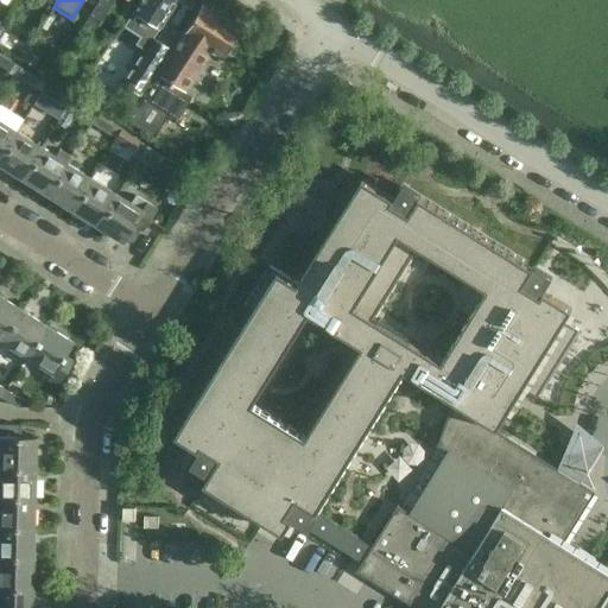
[(99,0),(82,27),(92,33),(107,8),(112,0),(126,0),(127,0),(126,0),(99,0)]
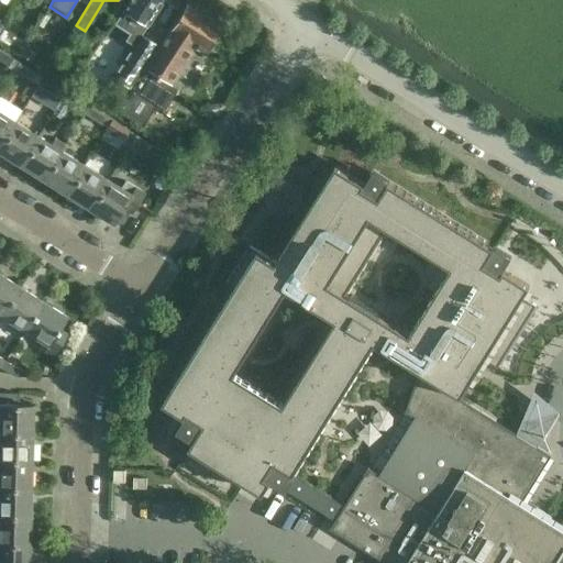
[(132,46),(112,78),(119,83),(146,40),(141,35),(146,26),(162,0),(129,0),(122,11),(113,25),(129,35),(124,42),(132,46)]
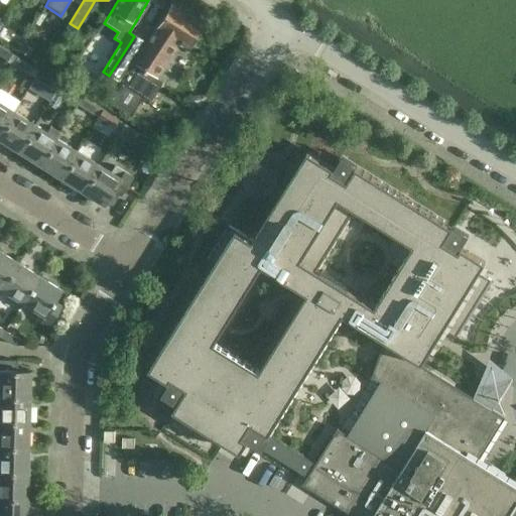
[(187,49),(203,24),(170,4),(133,63),(154,77),(175,41),(187,49)]
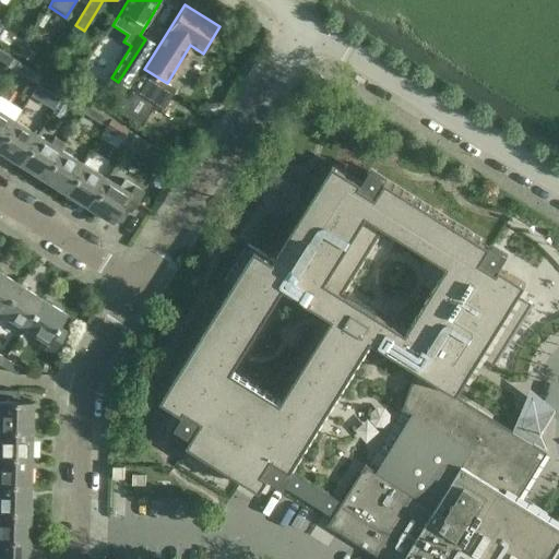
[(66,38),(49,67),(57,71),(60,64),(66,68),(79,47),(66,38)]
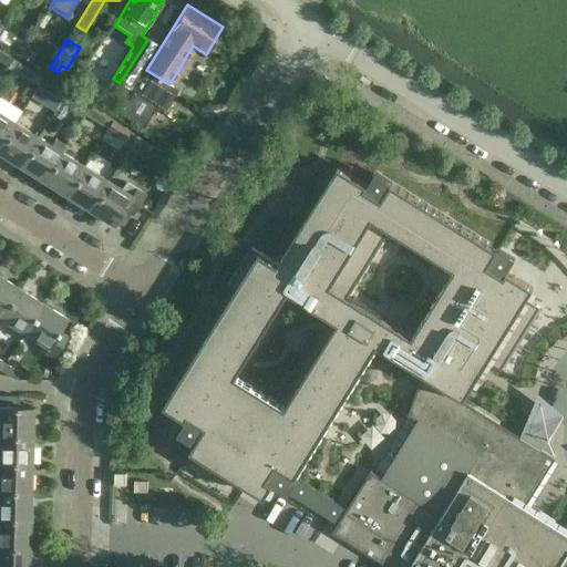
[(147,40),(120,83),(129,89),(156,45),(147,40)]
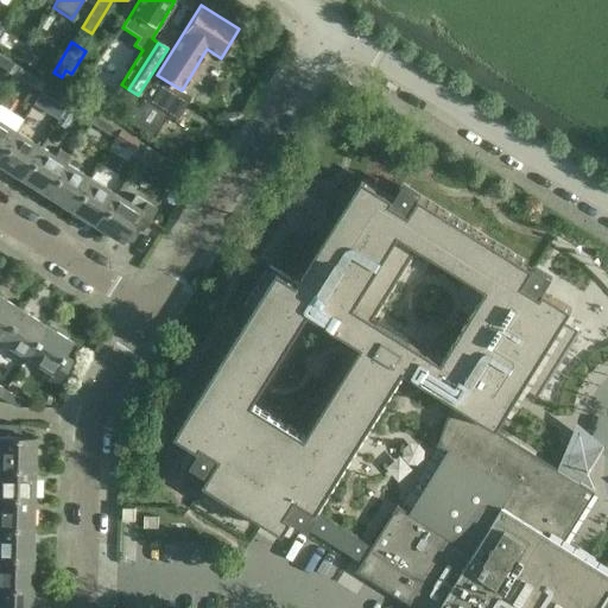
[(16,44),(12,50),(14,56),(21,56),(25,50),(21,45),(16,44)]
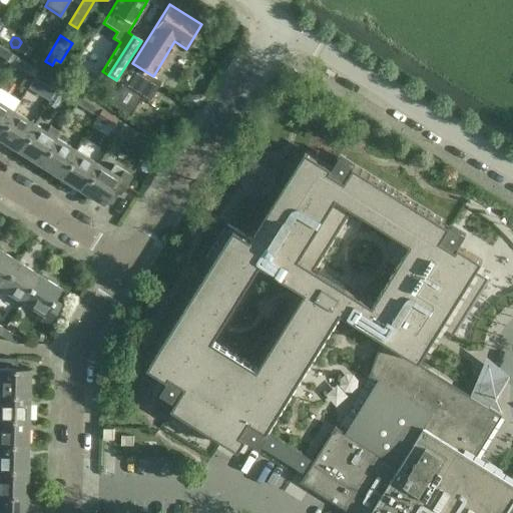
[(25,44),(19,53),(27,58),(33,49),(25,44)]
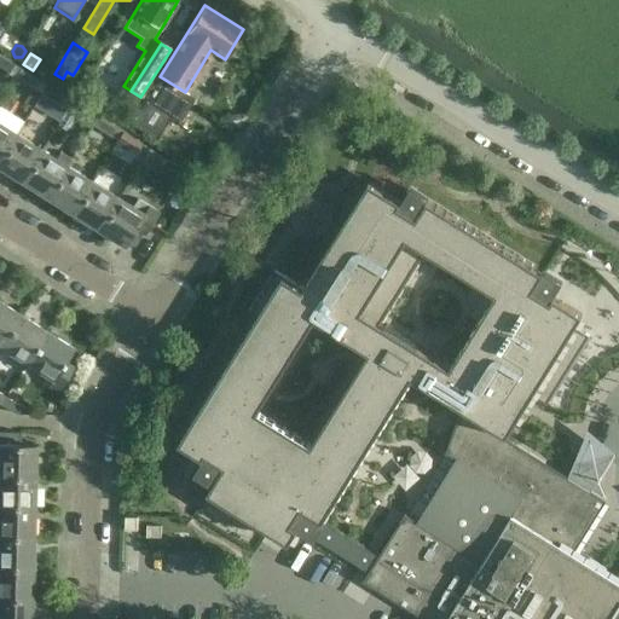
[(0,68),(16,77),(21,69),(0,56),(0,68)]
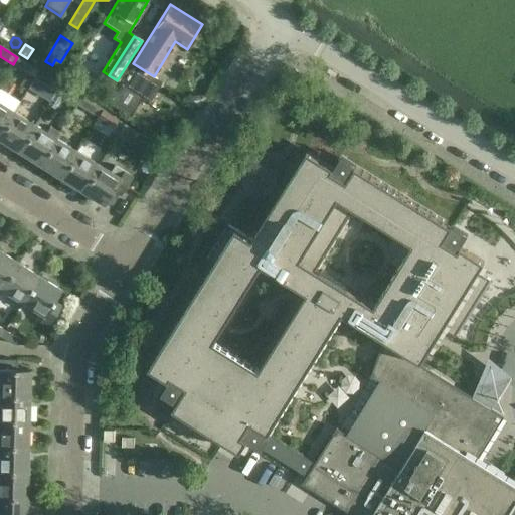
[(34,77),(38,70),(17,57),(13,64),(34,77)]
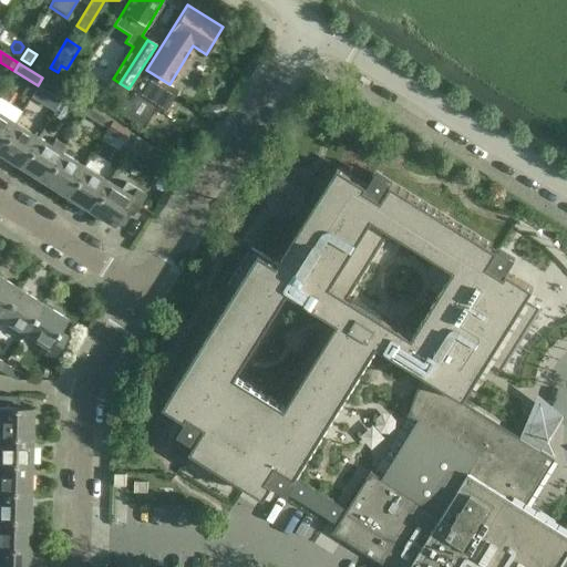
[(178,92),(145,70),(116,114),(142,131),(156,107),(164,112),(178,92)]
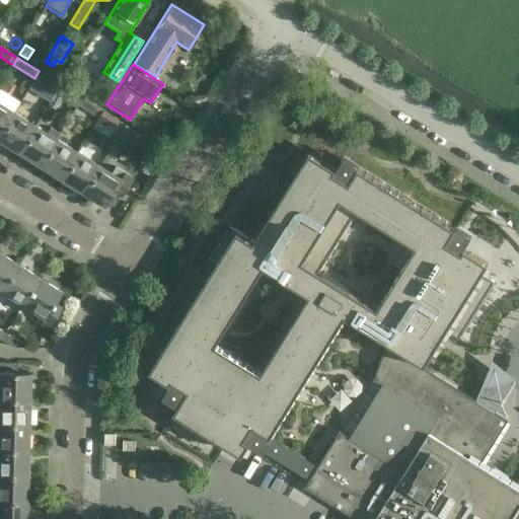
[(55,91),(60,84),(39,71),(34,78),(55,91)]
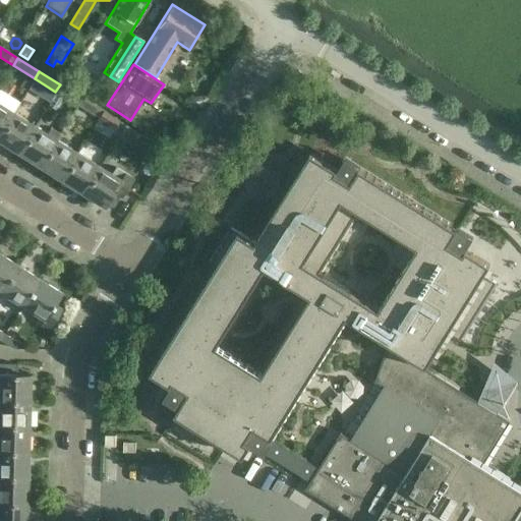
[(76,105),(81,98),(60,84),(55,92),(46,107),(52,111),(61,96),(76,105)]
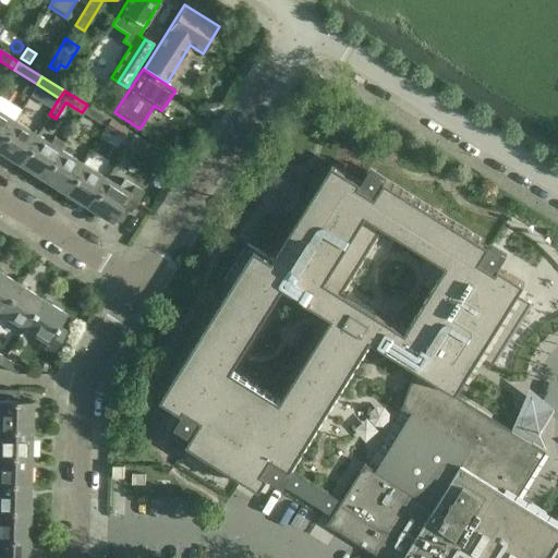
[(87,105),(82,112),(99,123),(104,116),(87,105)]
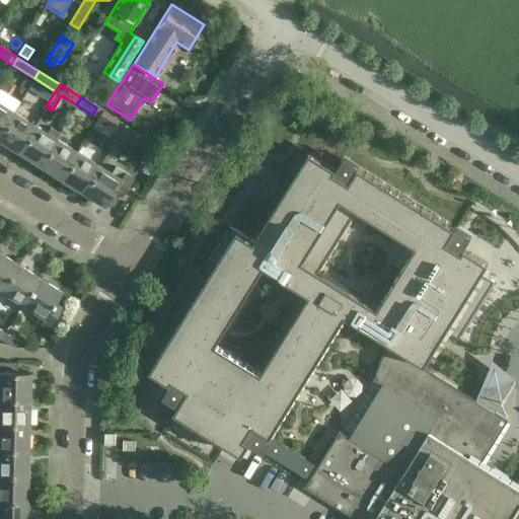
[(0,132),(13,113),(0,103),(0,132)]
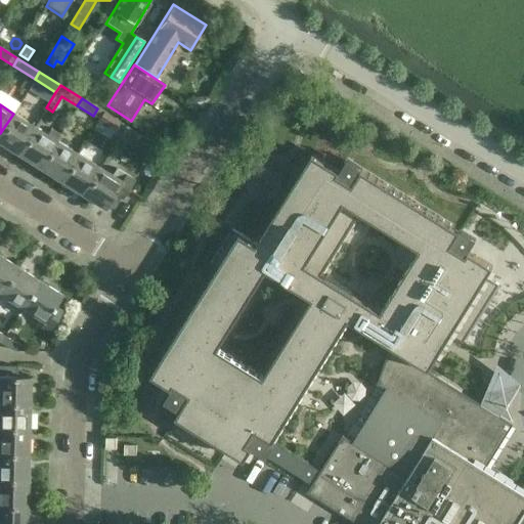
[(103,113),(99,119),(115,129),(120,122),(103,113)]
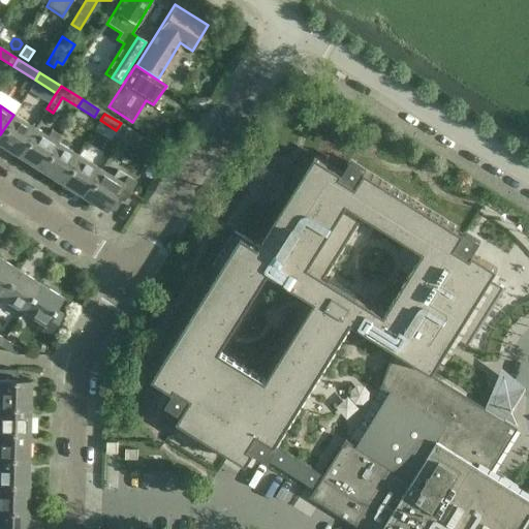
[(0,134),(0,144),(18,156),(35,128),(13,115),(0,134)]
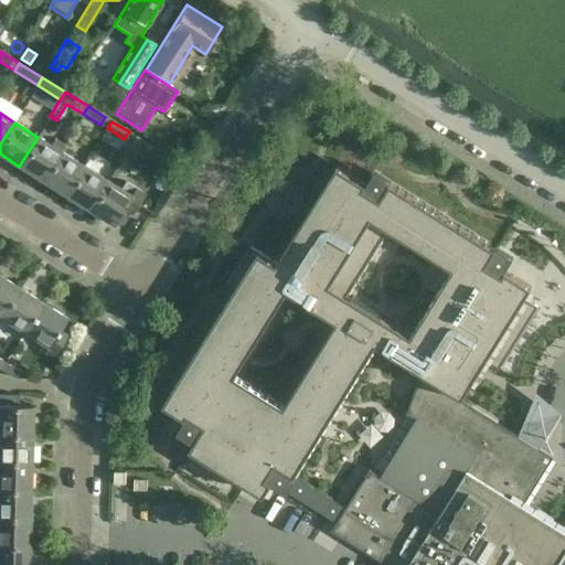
[(135,136),(127,149),(150,163),(159,150),(135,136)]
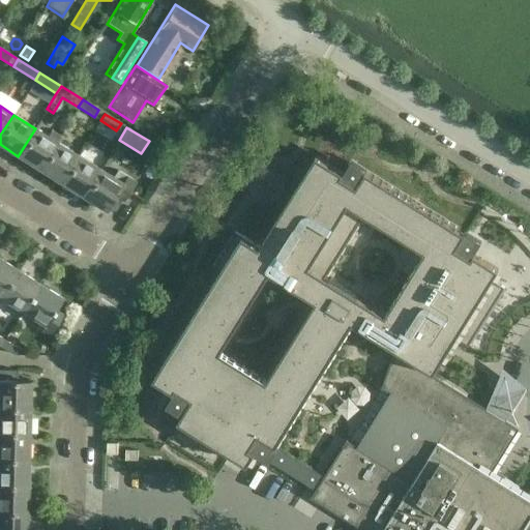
[(18,156),(39,170),(57,142),(35,128),(18,156)]
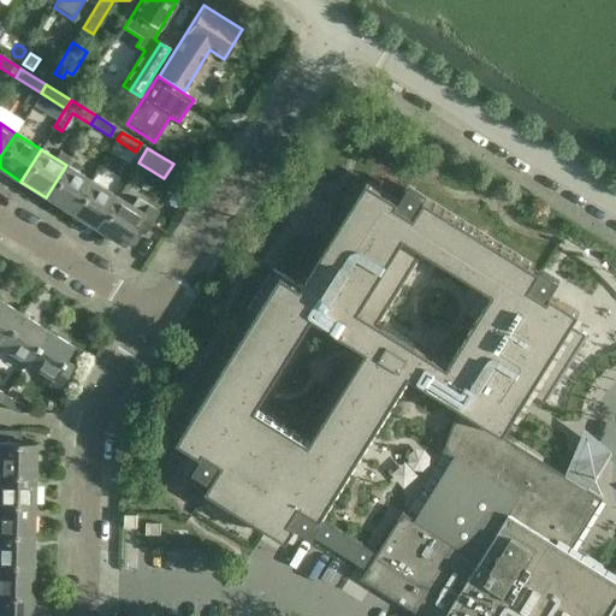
[(46,197),(71,213),(92,181),(66,165),(46,197)]
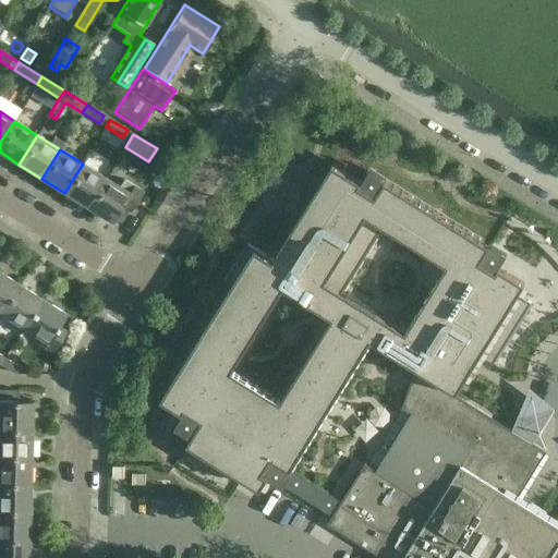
[(64,193),(87,207),(106,178),(83,164),(64,193)]
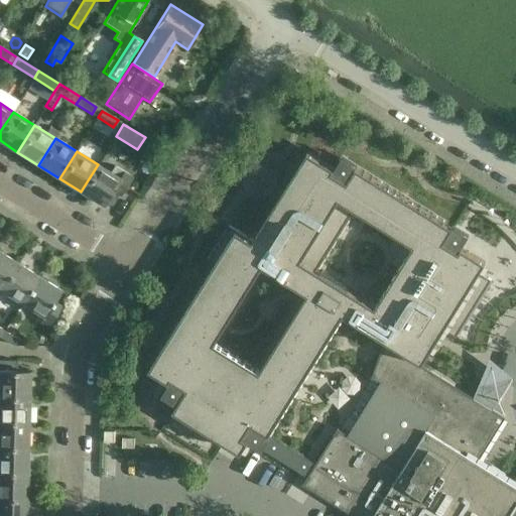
[(356,174),(347,188),(333,179),(335,175),(308,159),(254,246),(231,232),(210,266),(217,270),(152,373),(172,385),(174,382),(180,386),(189,391),(181,404),(176,413),(242,455),(248,445),(250,442),(245,438),(253,425),(270,436),(343,317),(383,343),(373,373),(395,387),(349,436),(339,429),(306,482),(338,502),(359,515),(515,515),(515,485),(477,461),(504,417),(493,410),(511,382),(493,362),(473,399),(420,366),(440,334),(453,341),(488,285),(476,277),(482,268),(459,253),(457,256),(441,247),(450,233),(415,211),(366,180),(356,174)]
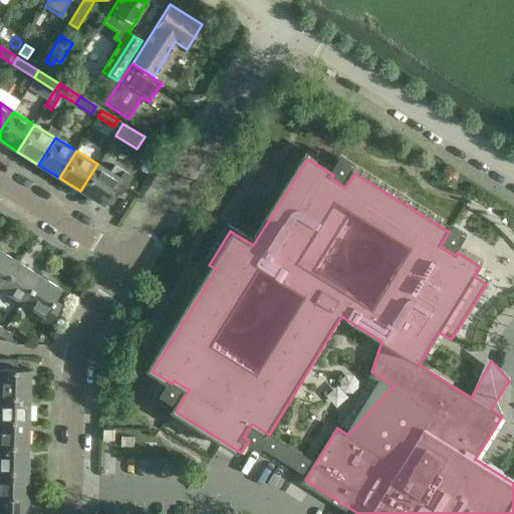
[(97,164),(80,191),(101,205),(111,190),(119,195),(132,176),(113,165),(109,172),(97,164)]
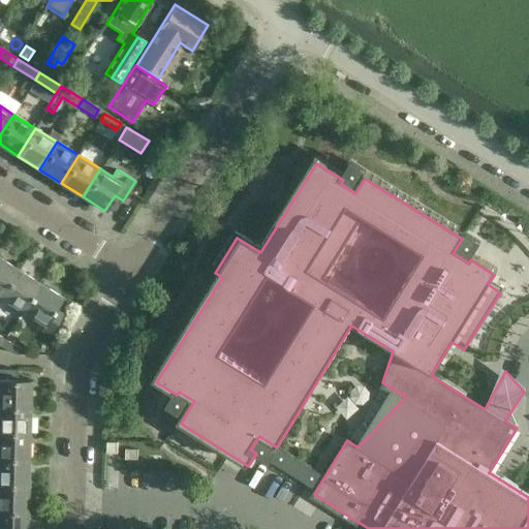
[(0,296),(1,297),(19,269),(0,257),(0,296)]
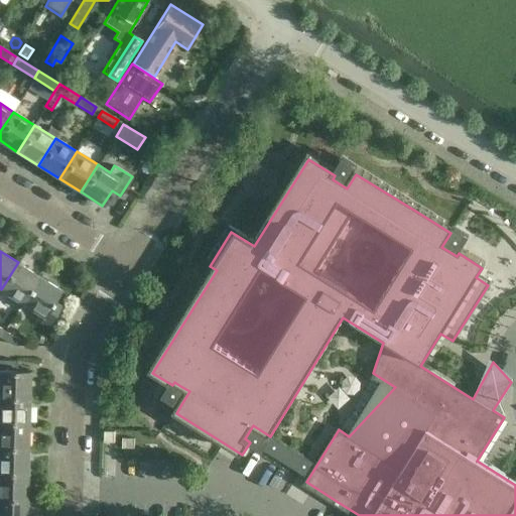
[(1,289),(22,302),(39,275),(18,262),(1,289)]
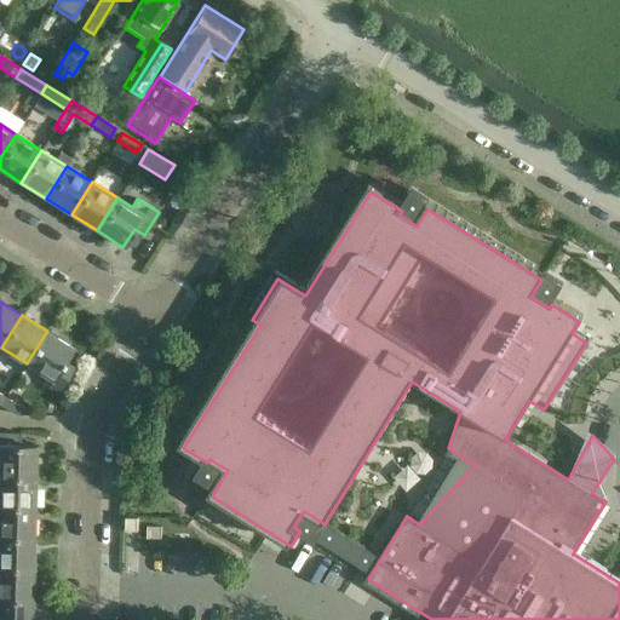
[(27,363),(51,379),(47,385),(58,391),(74,367),(64,361),(73,348),(47,331),(27,363)]
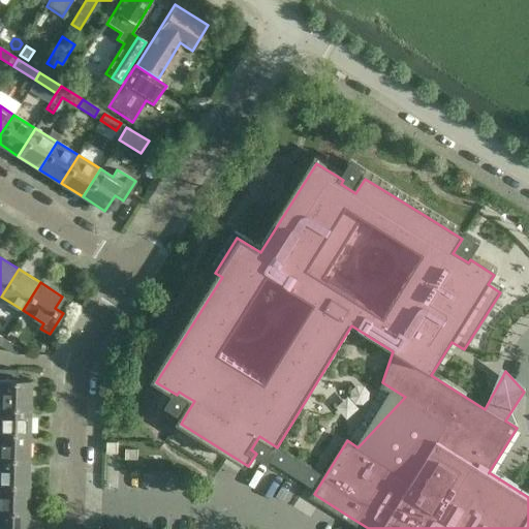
[(5,339),(1,346),(12,353),(18,353),(21,348),(5,339)]
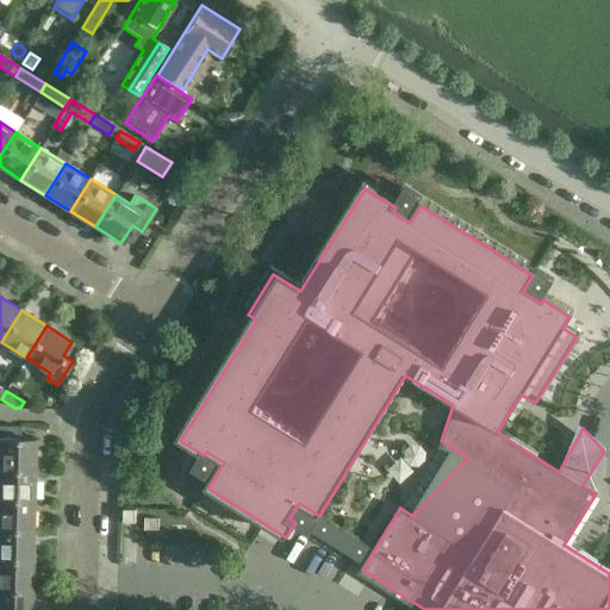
[(0,468),(33,470),(35,440),(19,439),(19,427),(0,425),(0,468)]
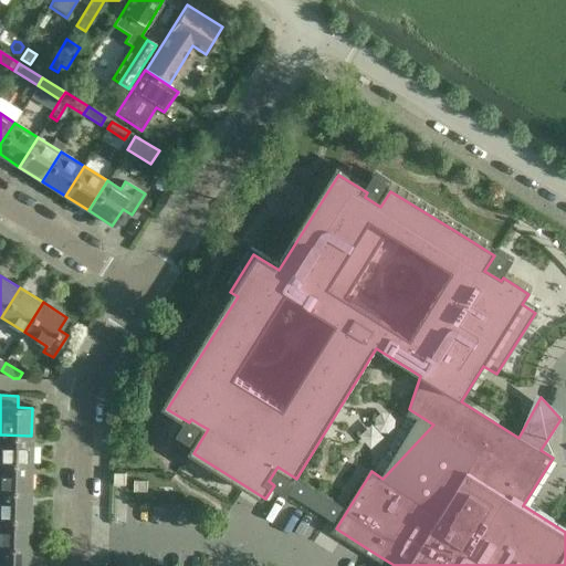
[(0,435),(0,462),(30,464),(31,436),(0,435)]
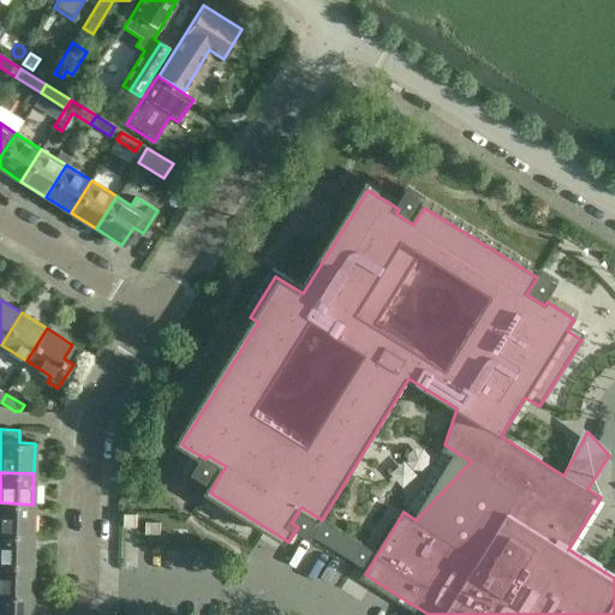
[(0,533),(33,535),(33,505),(0,502),(0,533)]
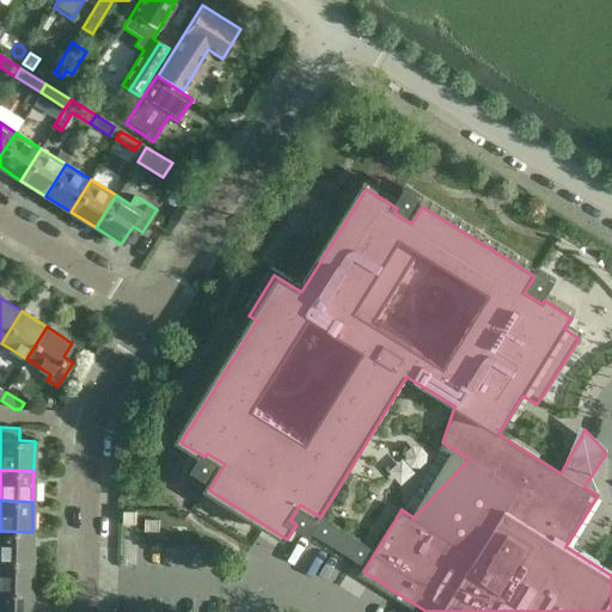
[(124,512),(124,524),(136,525),(136,512),(124,512)]
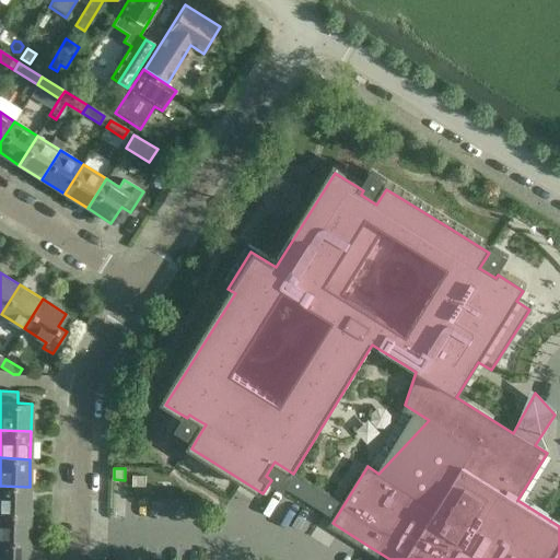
[(133,476),(132,487),(146,487),(147,477),(133,476)]
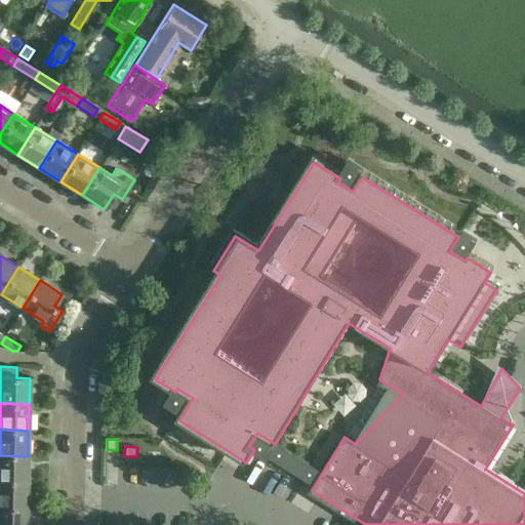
[(290,454),(282,468),(304,481),(312,468),(290,454)]
